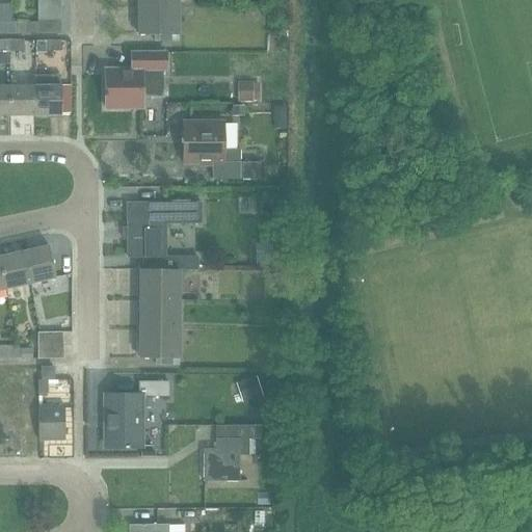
[(140,0),(141,34),(139,34),(139,35),(155,35),(155,42),(178,42),(178,0),(140,0)]
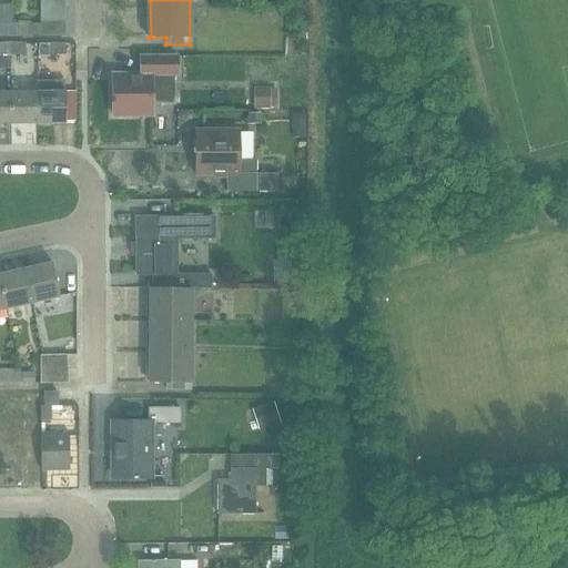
[(64,8),(40,8),(40,21),(64,21),(64,8)]
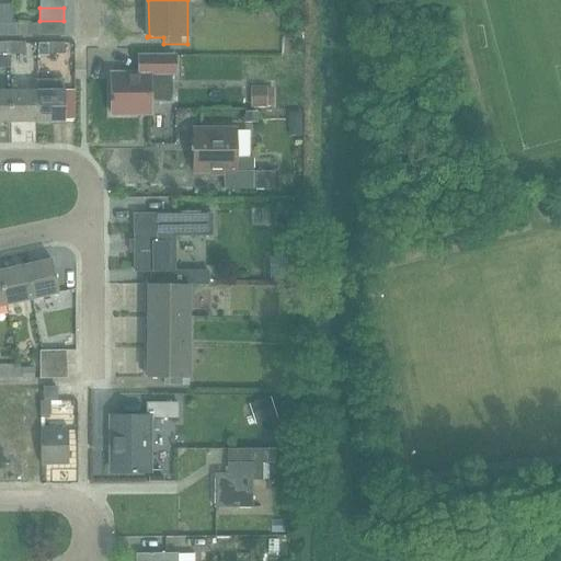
[(64,21),(39,21),(39,35),(64,35),(64,21)]
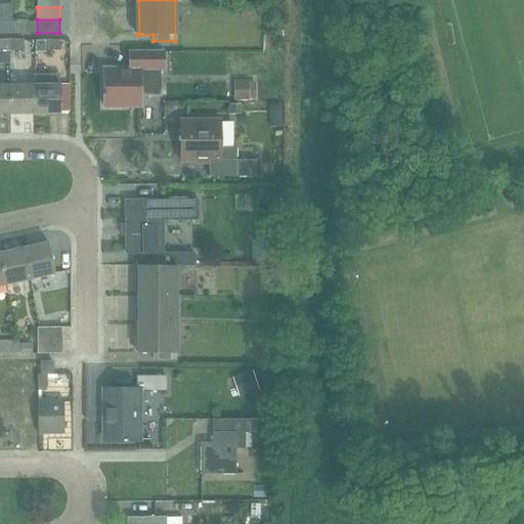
[(0,33),(11,33),(11,23),(0,23),(0,33)]
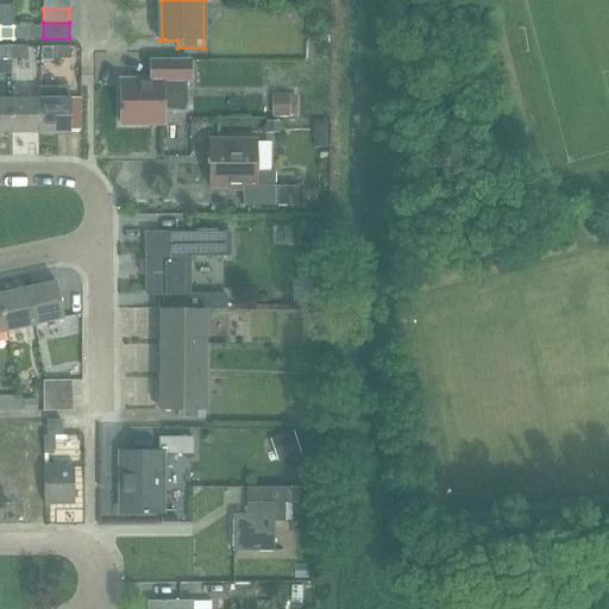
[(30,26),(13,26),(13,38),(30,38),(30,26)]
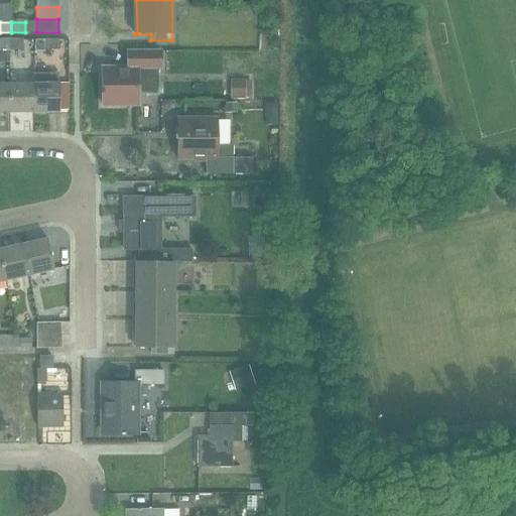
[(9,40),(0,40),(0,50),(9,50),(9,40)]
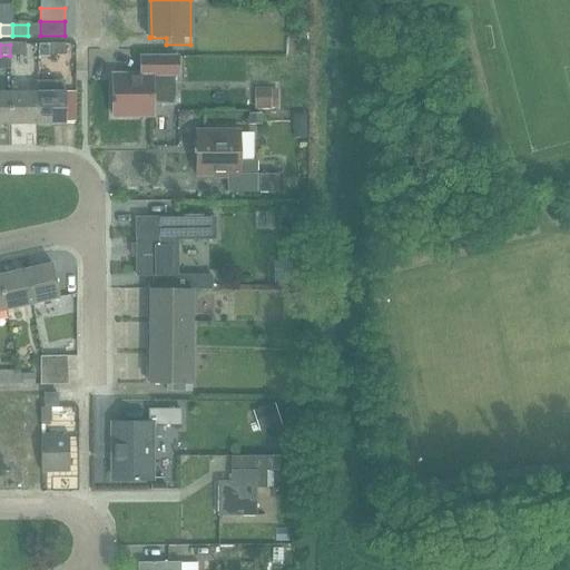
[(25,45),(10,45),(10,56),(25,56),(25,45)]
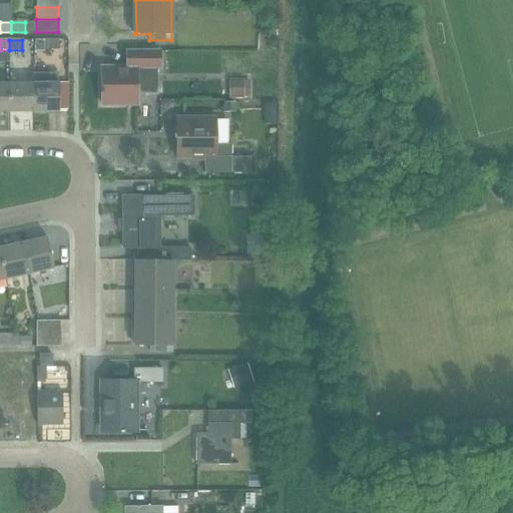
[(59,50),(58,40),(44,40),(44,50),(59,50)]
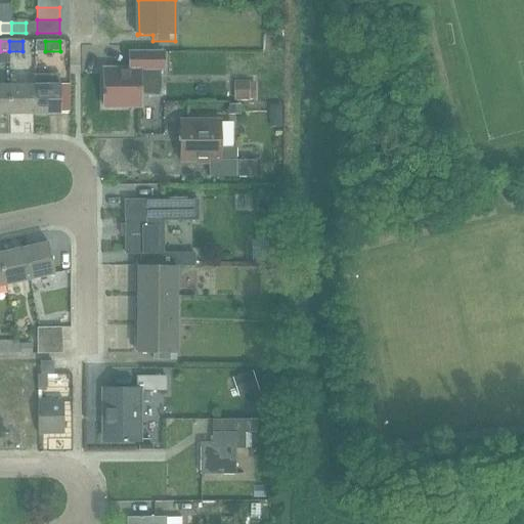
[(130,69),(103,70),(104,107),(140,106),(140,95),(161,95),(161,70),(164,70),(164,52),(150,52),(130,52),(130,69)]
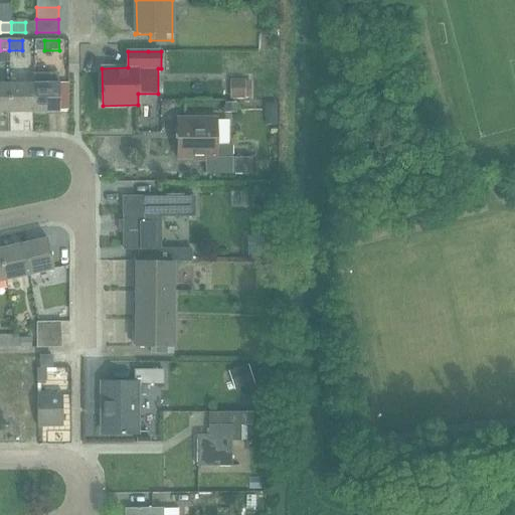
[(242,72),(241,93),(264,93),(264,73),(242,72)]
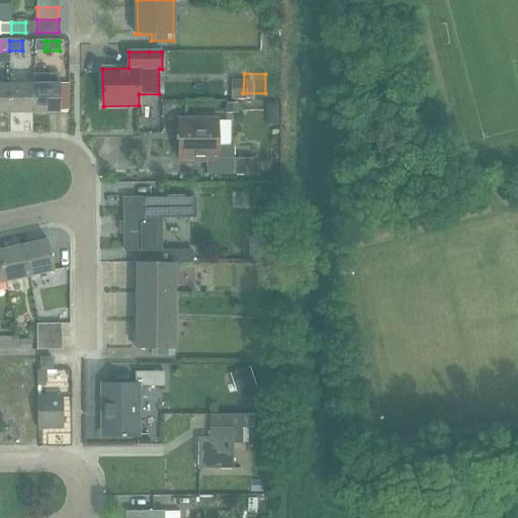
[(59,74),(34,75),(34,84),(34,113),(59,113),(59,83),(59,74)]
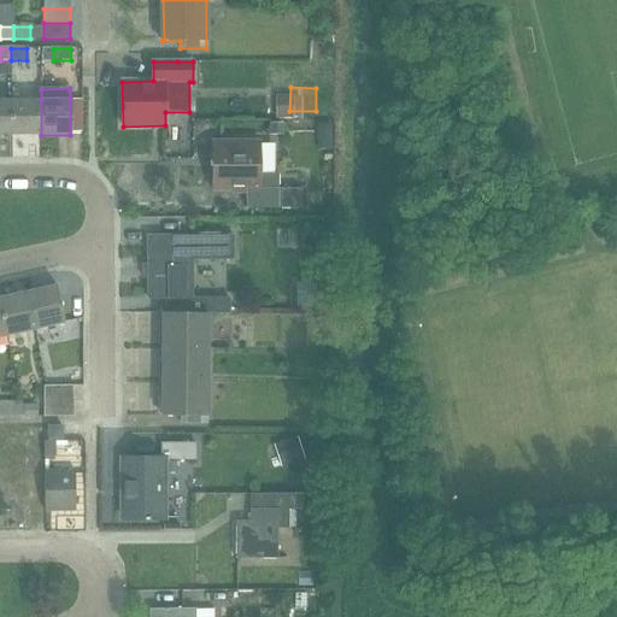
[(0,135),(11,135),(11,100),(0,99),(0,135)]
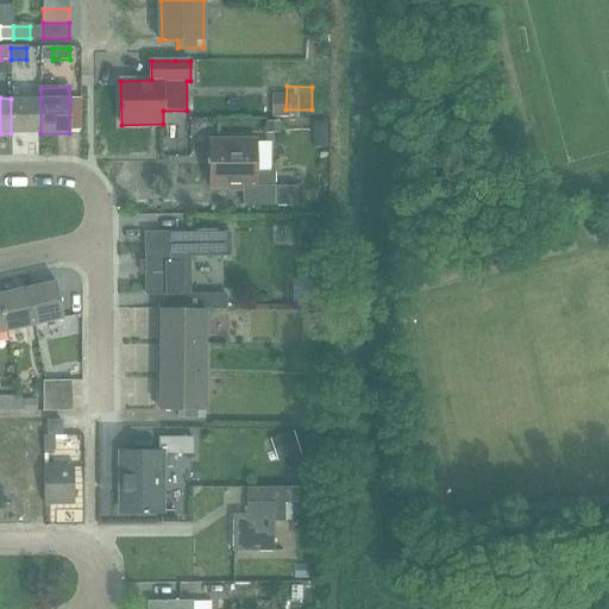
[(41,133),(41,99),(11,99),(11,133),(41,133)]
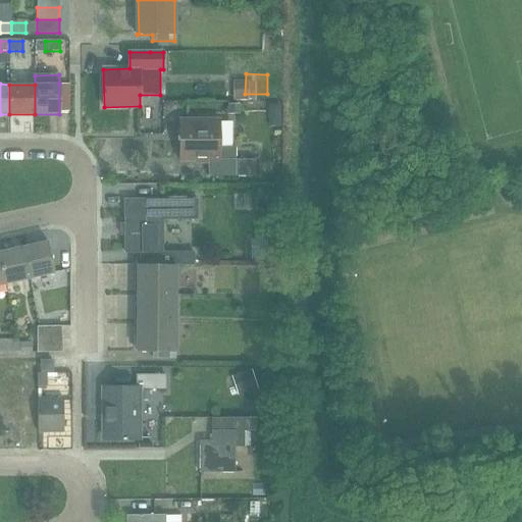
[(237,175),(256,175),(256,159),(237,159),(236,147),(221,147),(220,120),(179,120),(179,161),(208,161),(208,176),(237,176),(237,175)]
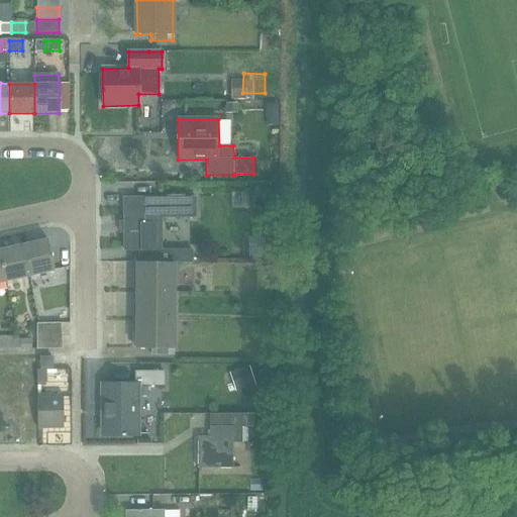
[(195,198),(161,198),(123,198),(124,250),(139,250),(139,263),(174,263),(191,264),(192,250),(161,250),(161,217),(195,216),(195,198)]
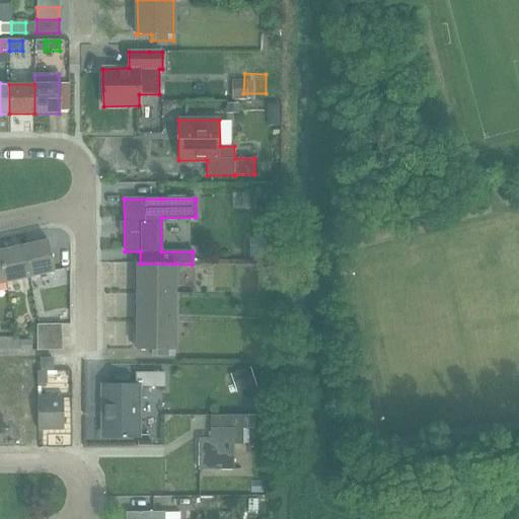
[(48,240),(23,246),(29,277),(55,271),(48,240)]
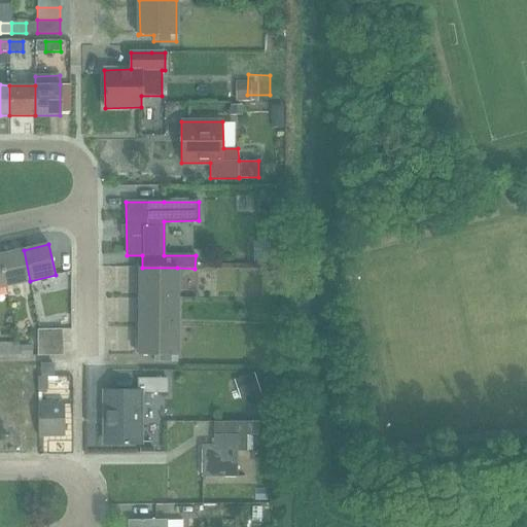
[(30,281),(24,250),(0,254),(0,259),(5,286),(30,281)]
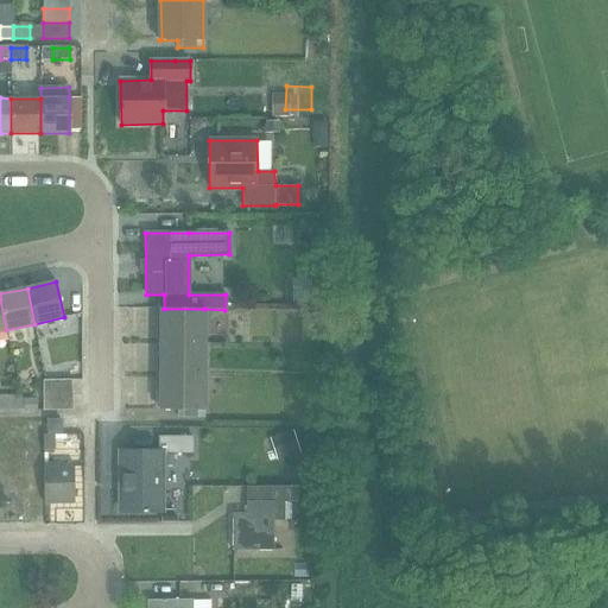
[(316,302),(273,302),(273,318),(291,318),(291,311),(316,311),(316,302)]
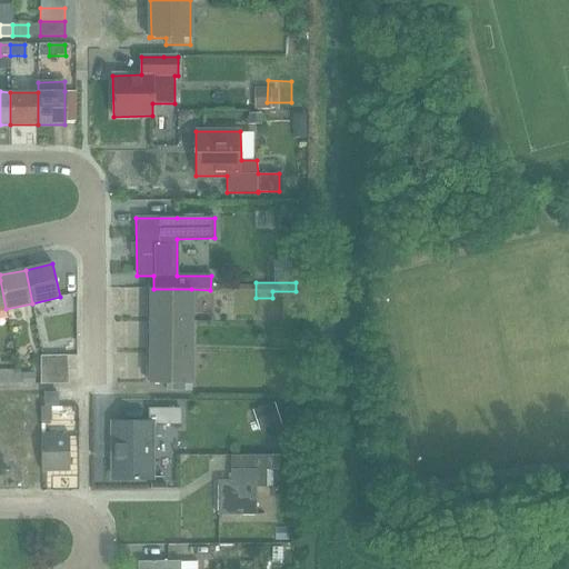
[(150,289),(150,305),(149,383),(166,383),(166,390),(190,391),(191,289),(153,289),(150,289)]
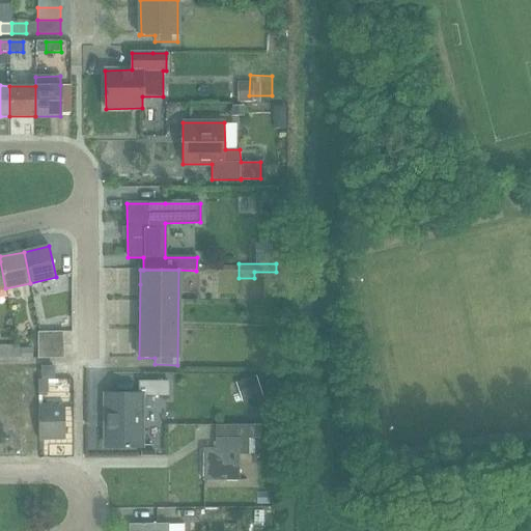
[(62,332),(37,333),(37,346),(63,346),(62,332)]
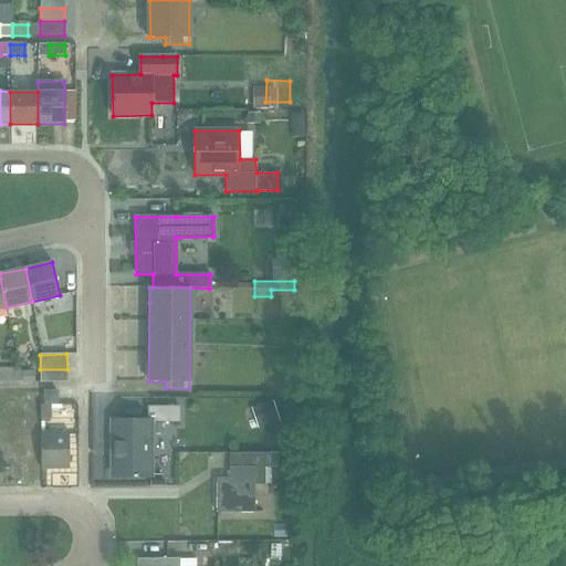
[(0,380),(13,380),(12,368),(0,368),(0,380)]
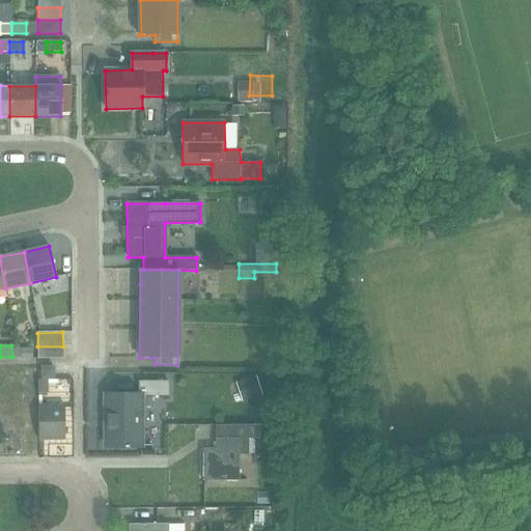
[(63,346),(37,346),(37,359),(63,359),(63,346)]
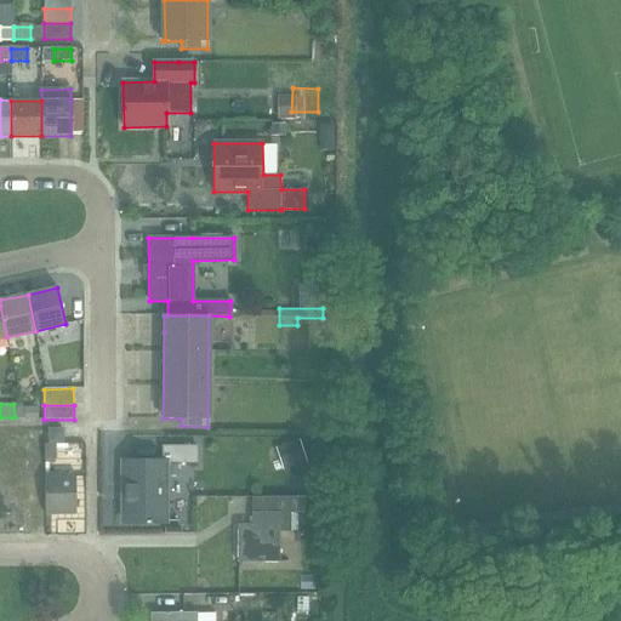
[(62,443),(62,429),(49,429),(49,443),(62,443)]
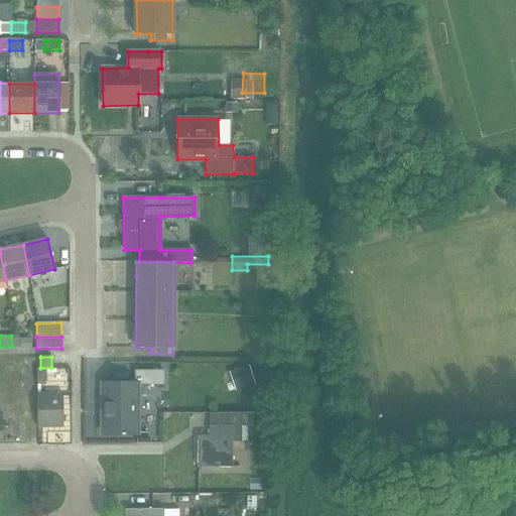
[(45,369),(37,369),(37,382),(45,382),(45,369)]
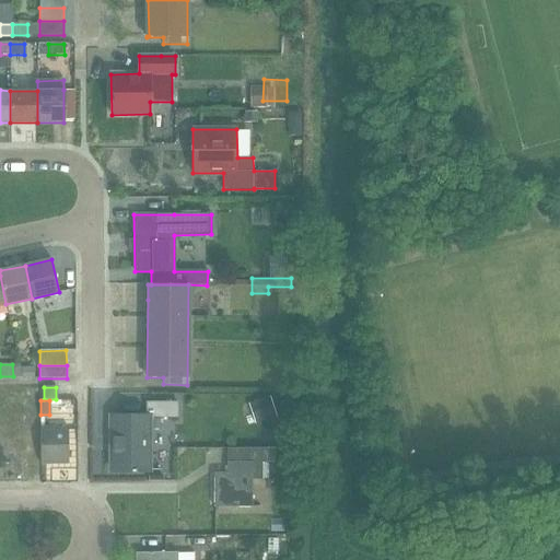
[(177,418),(177,403),(147,403),(147,417),(112,417),(112,470),(148,470),(148,418),(177,418)]
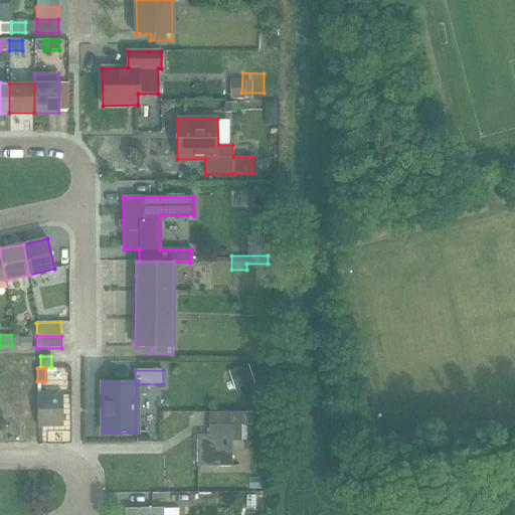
[(62,393),(37,393),(37,426),(62,426),(62,393)]
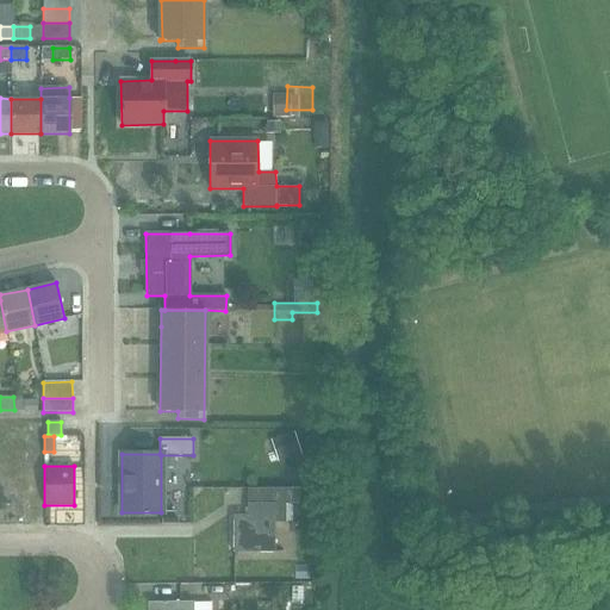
[(23,468),(0,467),(0,512),(23,512),(23,468)]
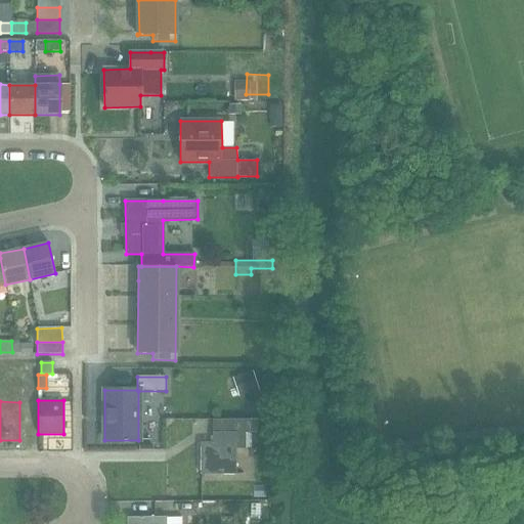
[(235,475),(235,454),(235,449),(246,449),(246,433),(257,433),(257,420),(213,420),(213,443),(201,443),(201,475),(235,475)]
